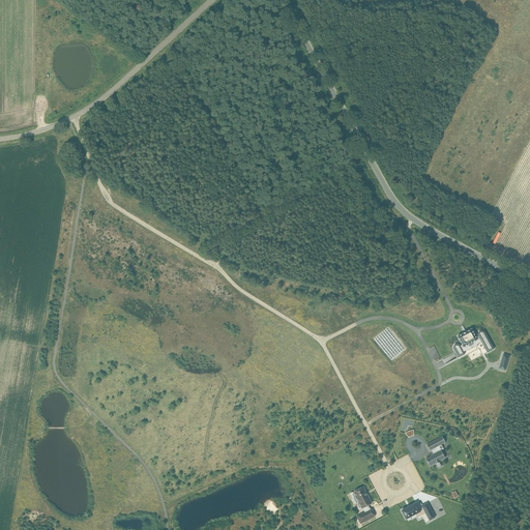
[(454,346),(453,347),(453,349),(460,359),(478,349),(482,355),(494,349),(484,331),(482,330),(479,331),(478,333),(478,336),(476,337),(472,328),(458,336),(462,345),(461,346),(459,345),(455,344),(454,346)]
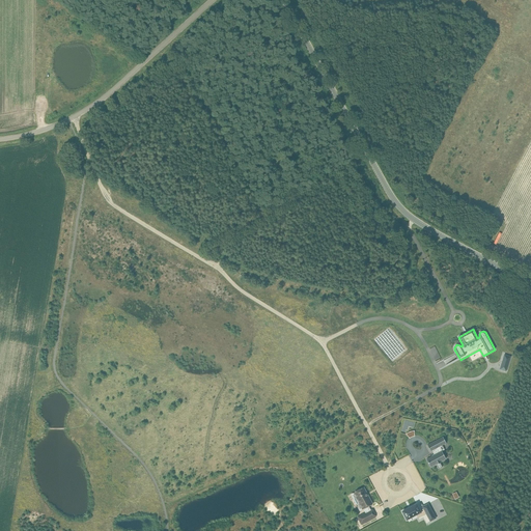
[(443,360),(446,364),(457,358),(455,354),(443,360)]
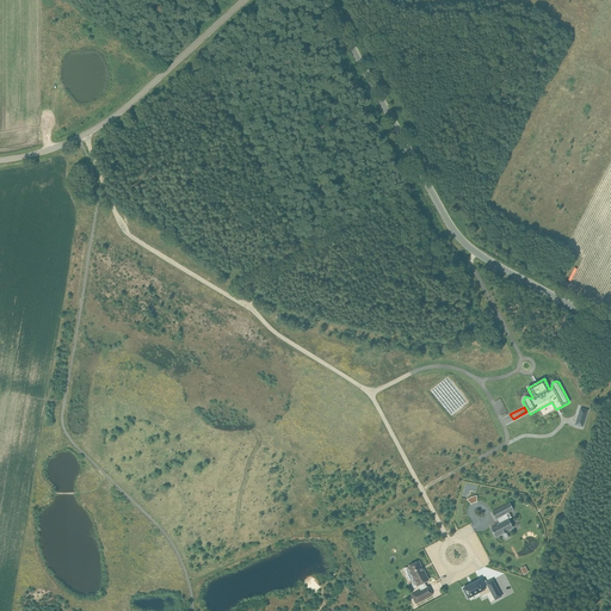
[(575,424),(575,425),(582,427),(588,411),(580,408),(575,424)]
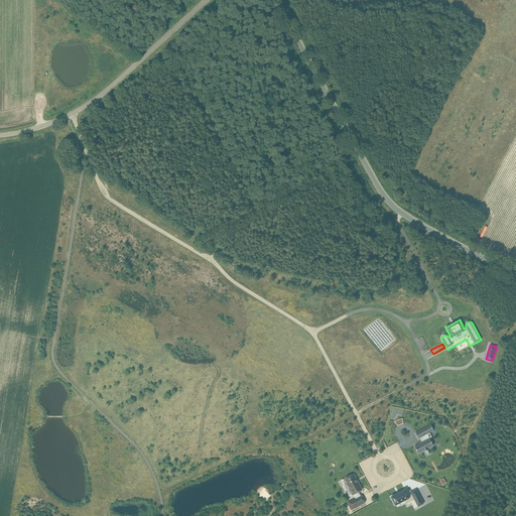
[(395,420),(397,414),(402,415),(404,410),(394,407),(390,419),(395,420)]
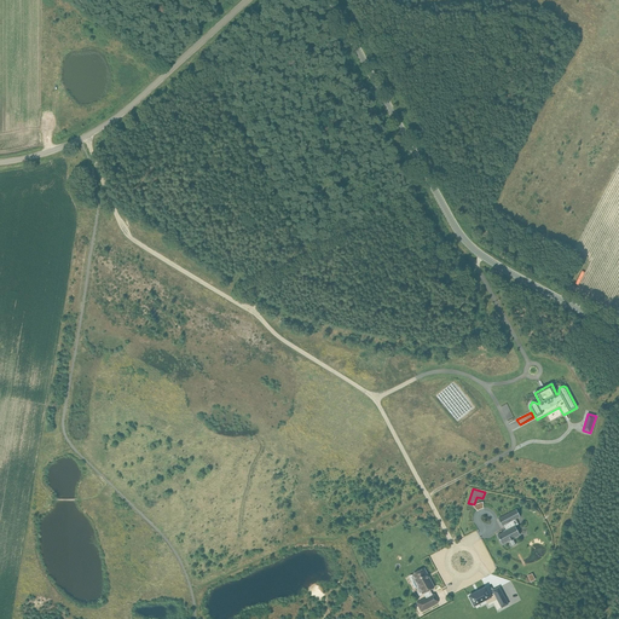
[(509,542),(514,539),(514,538),(520,534),(515,526),(514,526),(512,521),(520,516),(516,509),(498,519),(502,526),(504,525),(507,531),(497,536),(502,544),(508,541),(509,542)]
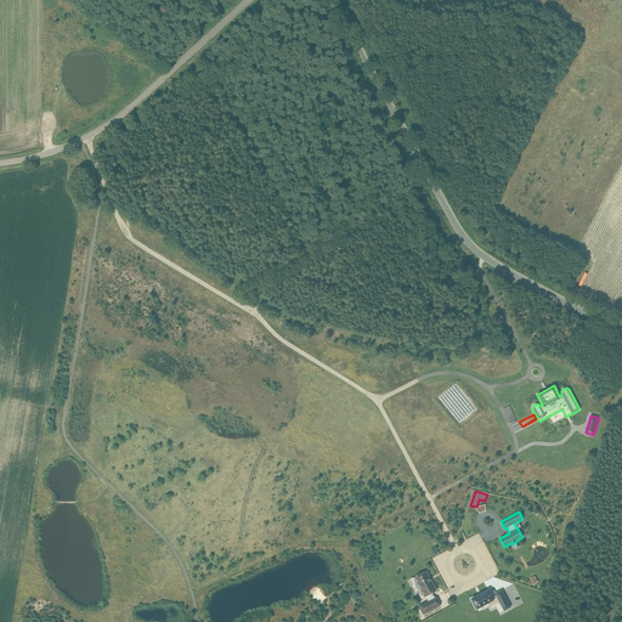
[(486,546),(480,549),(487,563),(493,560),(486,546)]
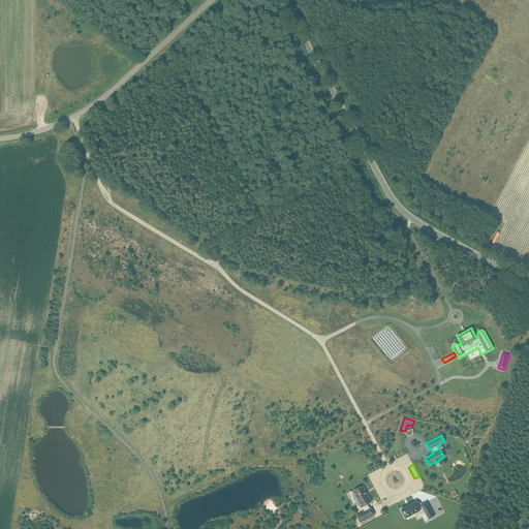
[(352,491),(354,496),(353,497),(356,501),(358,501),(361,507),(363,506),(365,510),(355,515),(360,523),(374,515),(370,507),(368,508),(366,504),(371,502),(363,486),(358,489),(358,488),(353,490),(354,491),(352,491)]
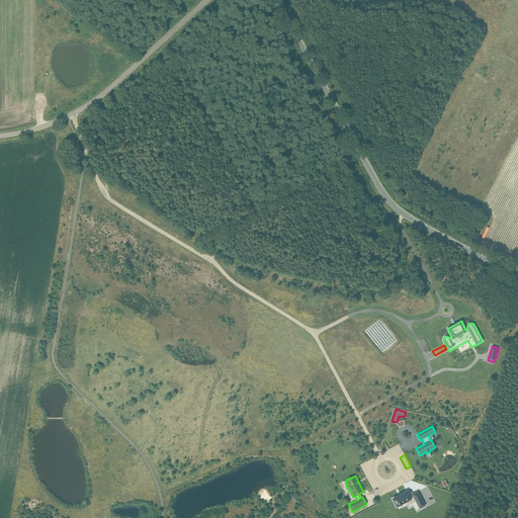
[(407,492),(393,500),(396,506),(397,508),(407,503),(409,506),(416,502),(420,509),(423,507),(425,506),(418,492),(415,494),(413,495),(414,497),(410,499),(407,492)]
